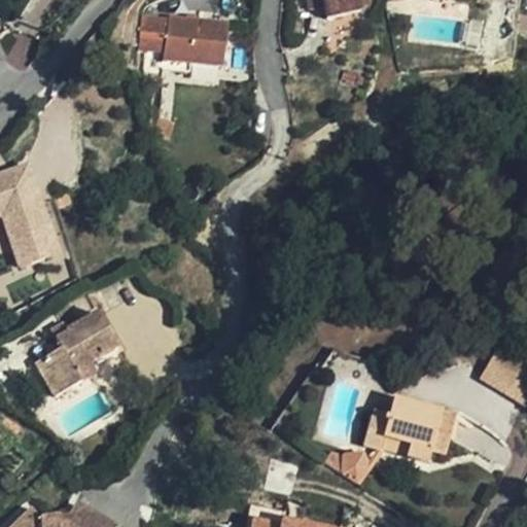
[(301,0),(304,15),(319,13),(321,25),(356,21),(352,0),(301,0)]
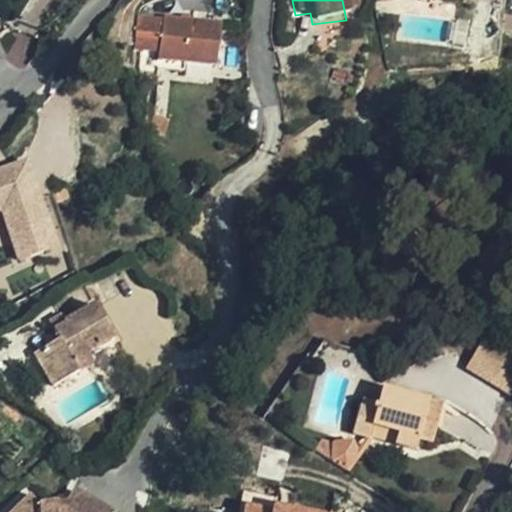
[(153,65),(180,69),(210,73),(216,31),(158,23),(157,29),(153,60),(153,65)]
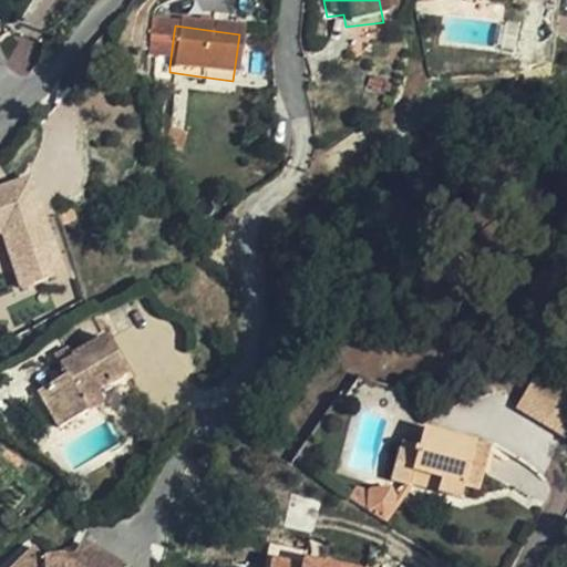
[(169,66),(174,32),(148,29),(144,63),(169,66)]
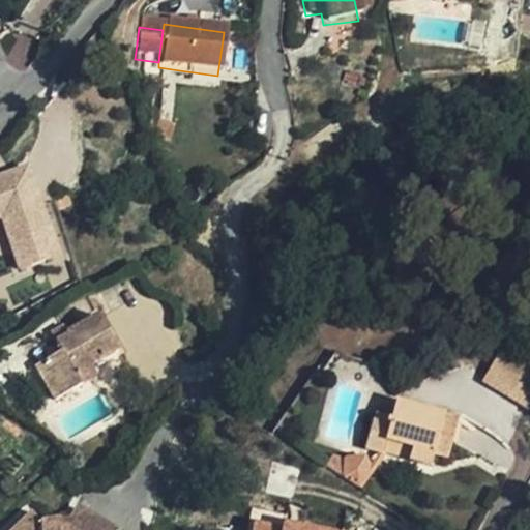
[(185,80),(186,71),(158,67),(157,76),(185,80)]
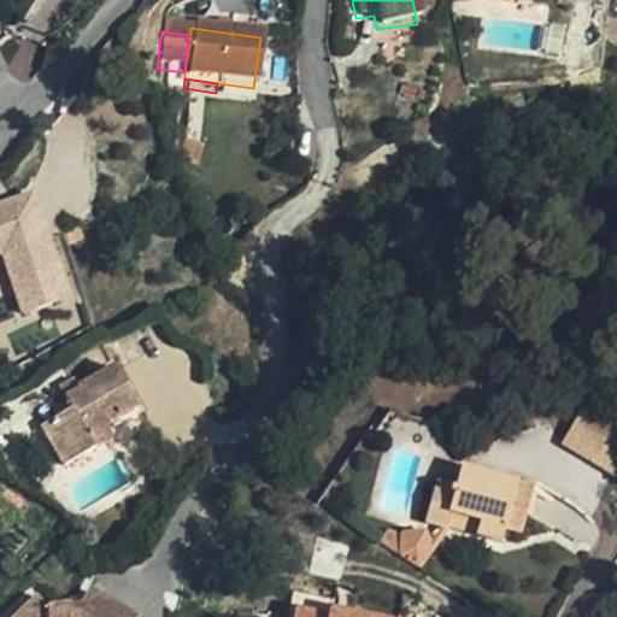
[(175,166),(191,171),(197,150),(181,145),(175,166)]
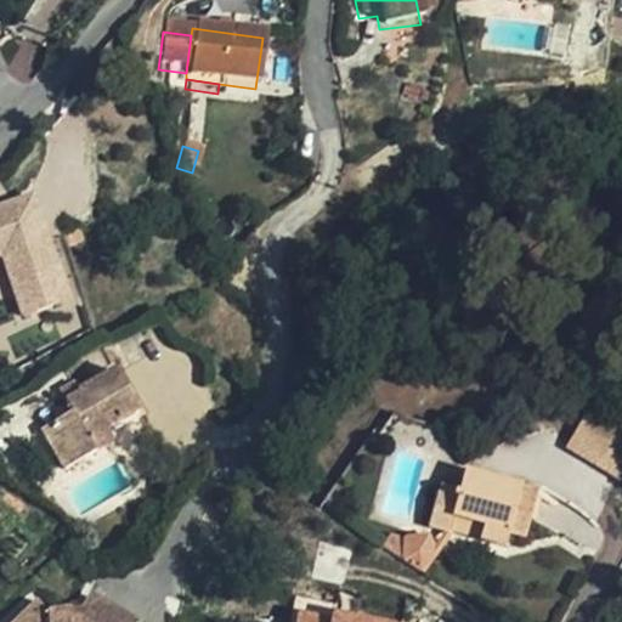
[(190,185),(192,173),(176,168),(181,184),(190,185)]
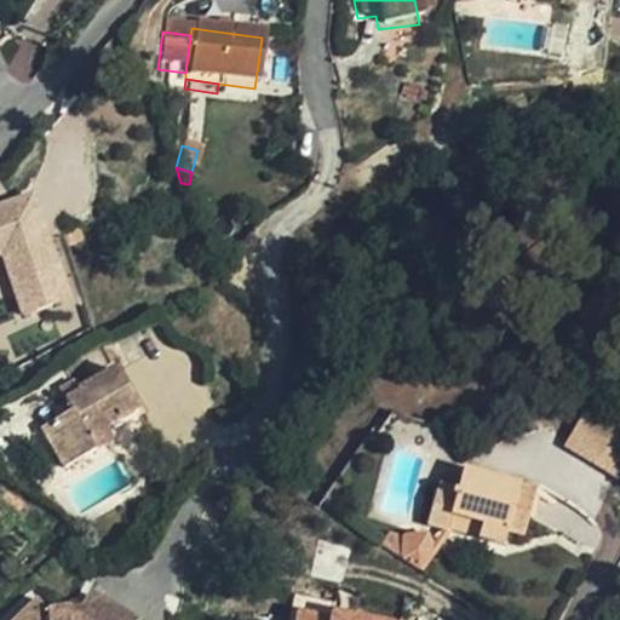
[(38,189),(0,199),(0,254),(3,254),(19,316),(70,302),(38,189)]
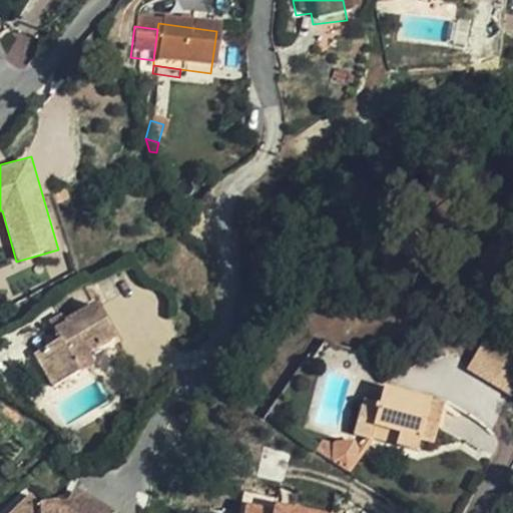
[(52,387),(77,373),(70,362),(88,351),(111,338),(93,307),(53,330),(57,339),(33,353),(52,387)]
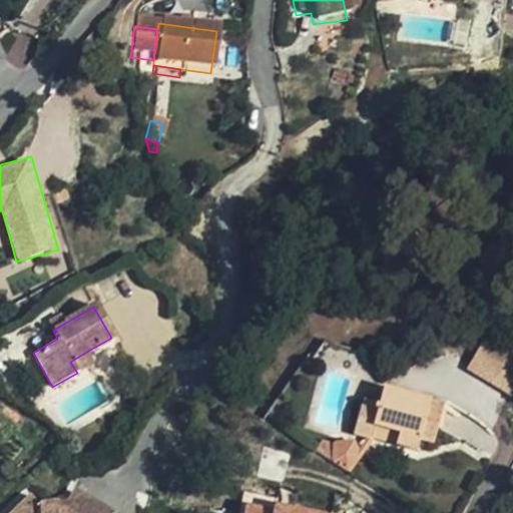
[(512,395),(512,363),(483,345),(467,371),(512,397),(512,395)]
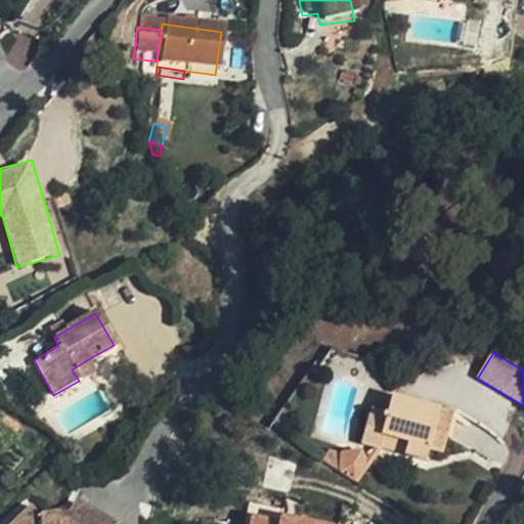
[(72,369),(79,381),(97,369),(90,358),(72,369)]
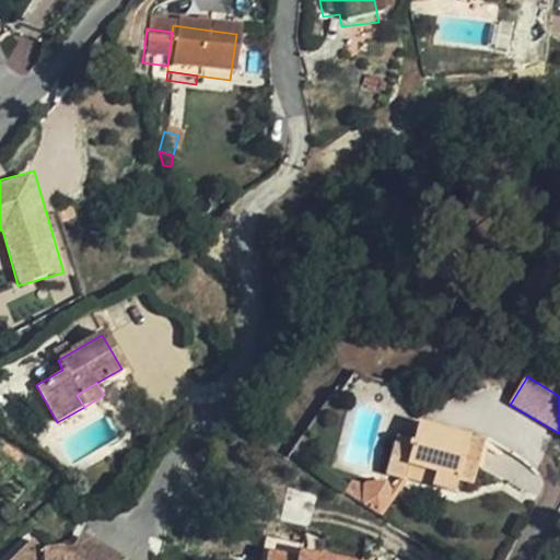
[(386,475),(404,479),(407,467),(433,474),(430,487),(455,493),(458,479),(473,483),(482,444),(417,427),(411,444),(395,440),(386,475)]
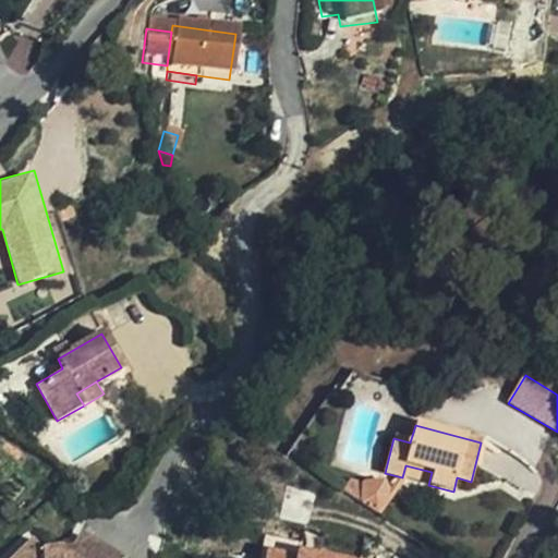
[(405,465),(402,477),(428,485),(432,472),(405,465)]
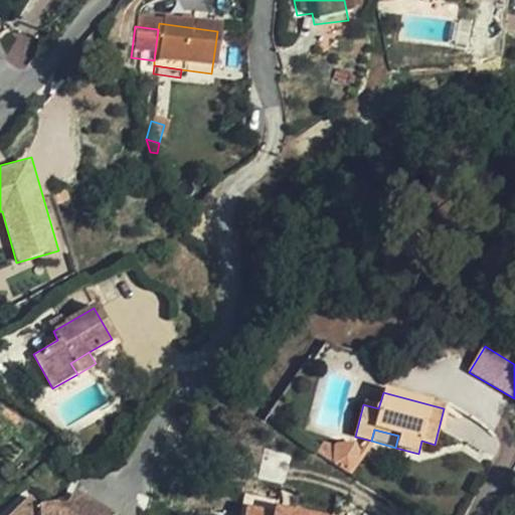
[(323,456),(357,478),(370,456),(357,448),(328,447),(323,456)]
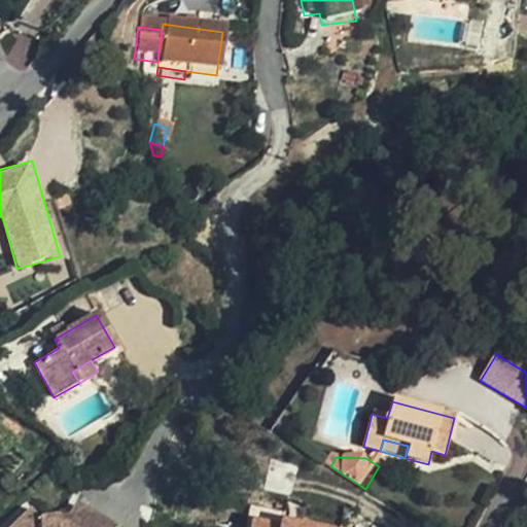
[(37,501),(8,526),(98,526),(76,504),(67,513),(46,511),(37,501)]
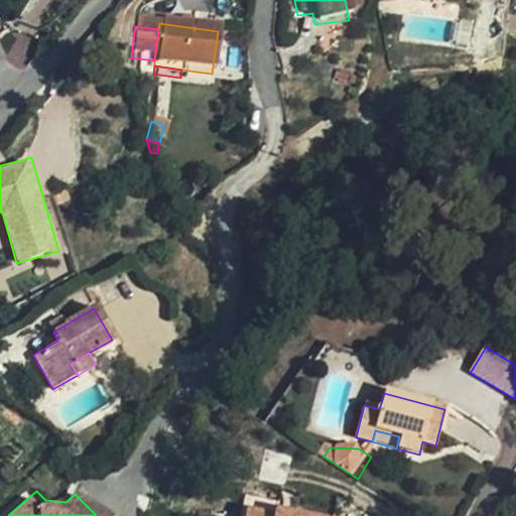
[(314,515),(248,503),(245,515),(314,515)]
